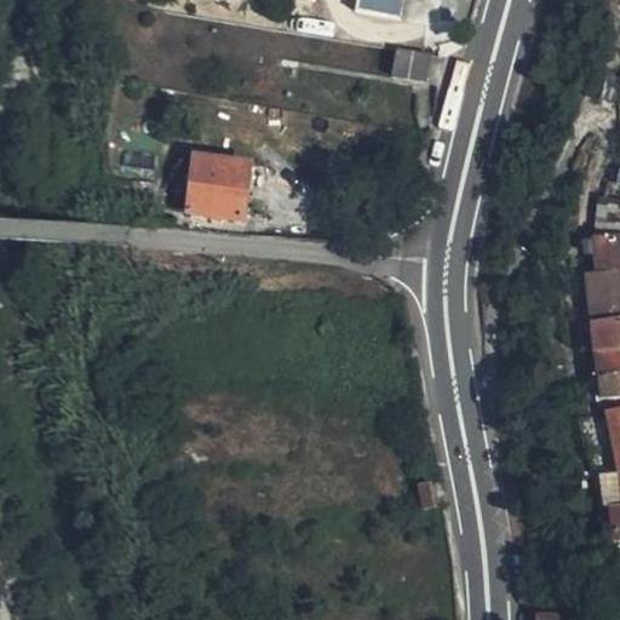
[(391,38),(399,0),(356,0),(351,28),(391,38)]
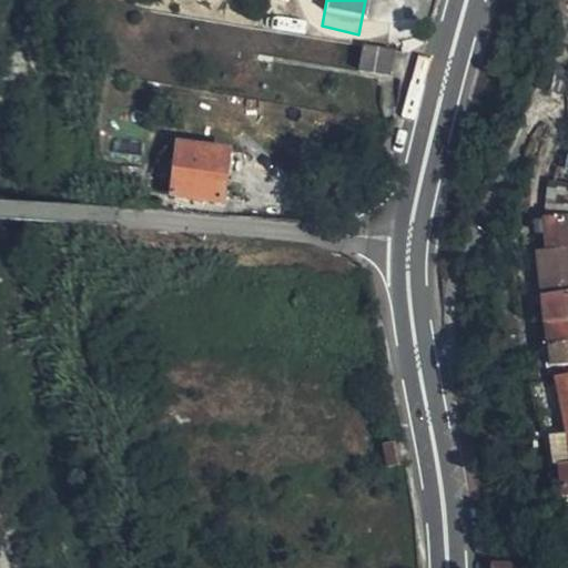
[(389,57),(358,50),(355,77),(386,82),(389,57)]
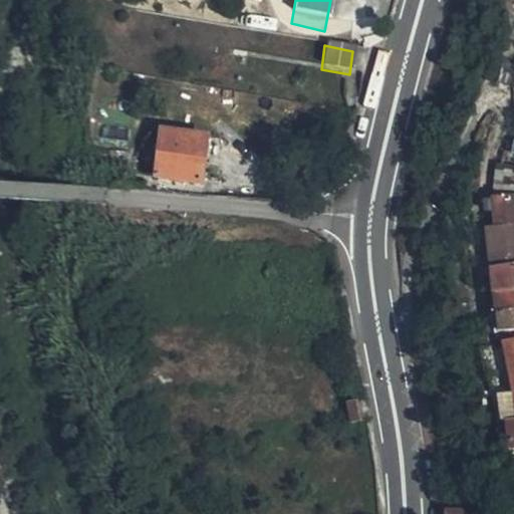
[(165,129),(161,172),(206,175),(208,132),(165,129)]
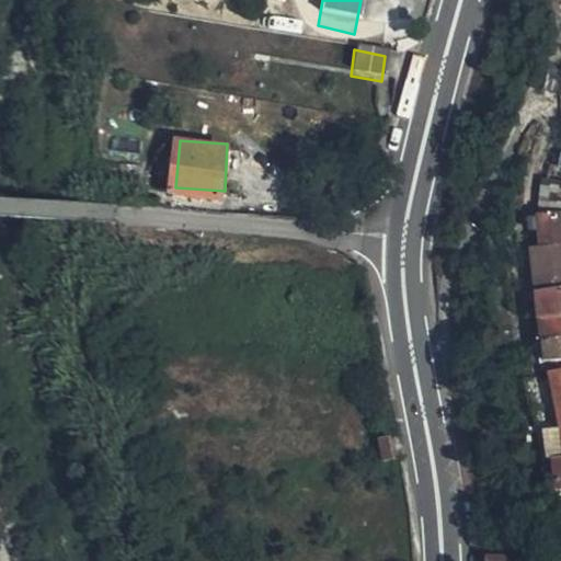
[(560,220),(538,222),(540,255),(560,253),(560,259),(560,220)]
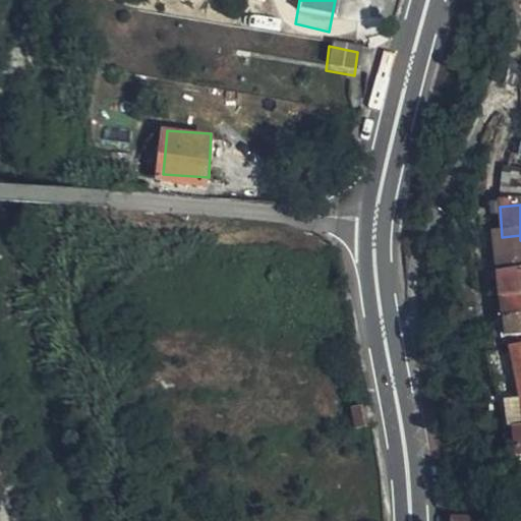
[(491,238),(495,265),(496,270),(520,268),(520,243),(520,240),(520,235),(502,237),(491,238)]
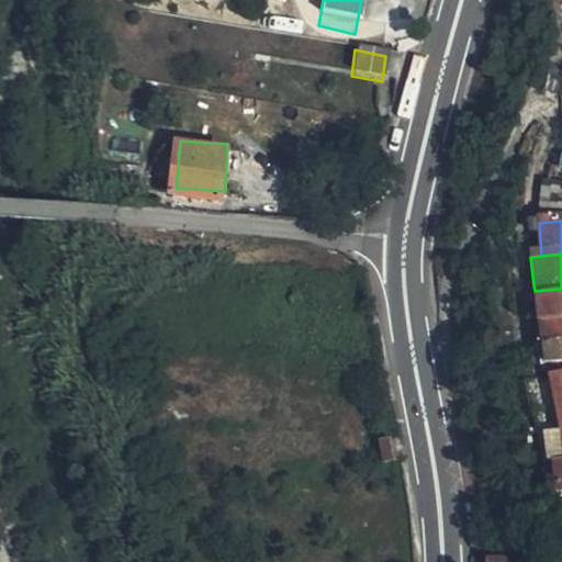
[(561,289),(535,291),(538,317),(561,315),(561,289)]
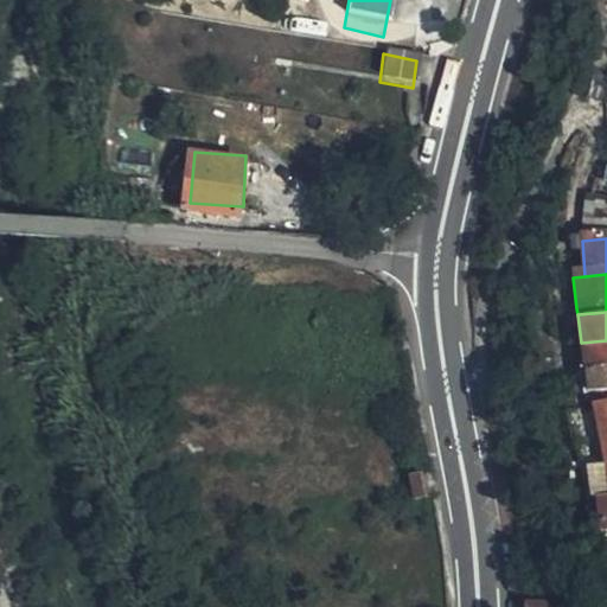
[(606,340),(581,343),(582,346),(583,369),(606,365),(606,340)]
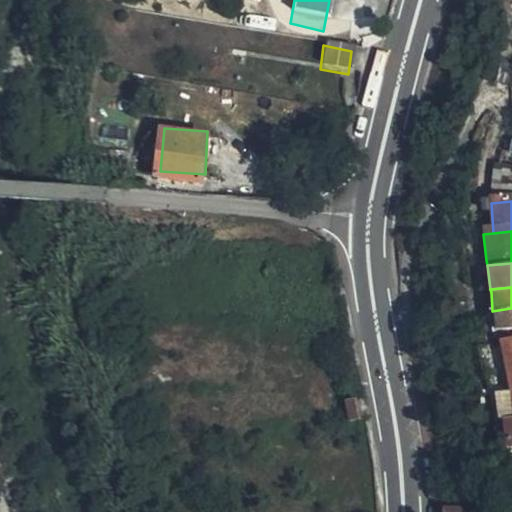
[(511,308),(492,311),(494,328),(511,326),(511,308)]
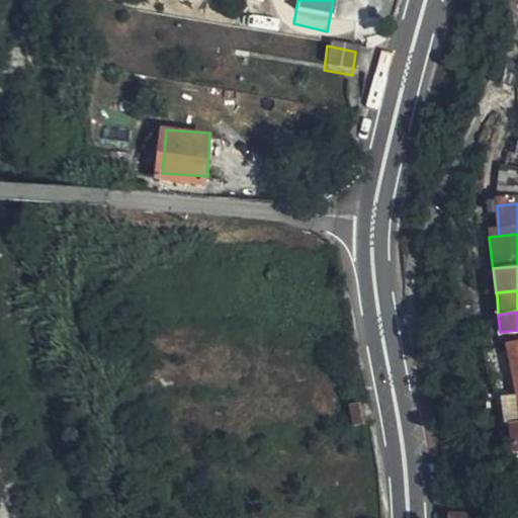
[(517,342),(502,347),(507,365),(517,362),(517,342)]
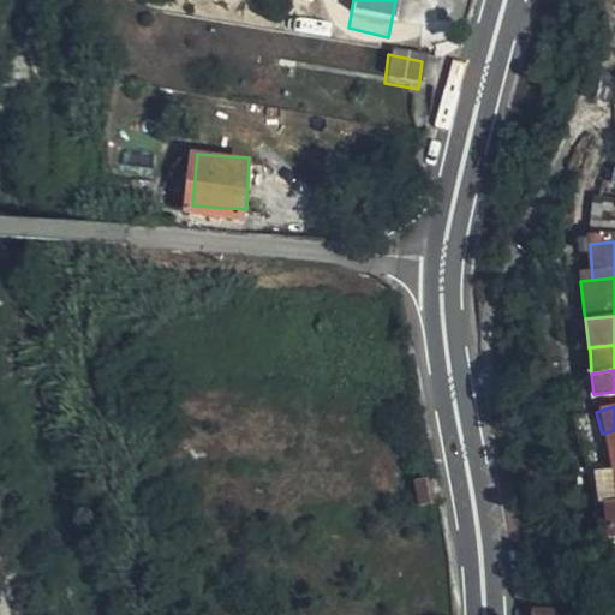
[(614,430),(602,434),(611,471),(614,484),(614,430)]
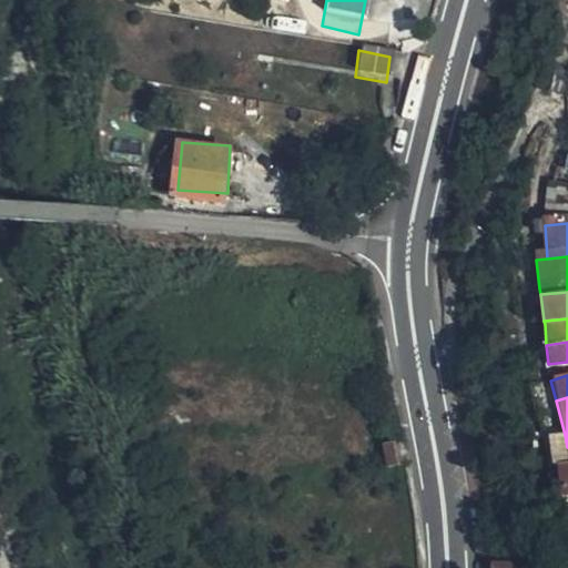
[(549,438),(557,472),(567,470),(567,469),(567,447),(565,435),(549,438)]
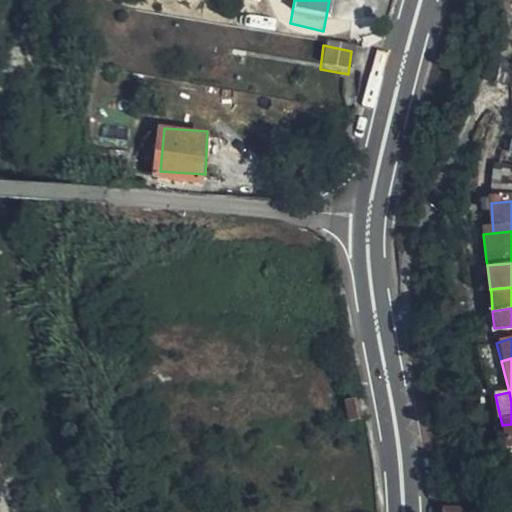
All buildings are outlined.
